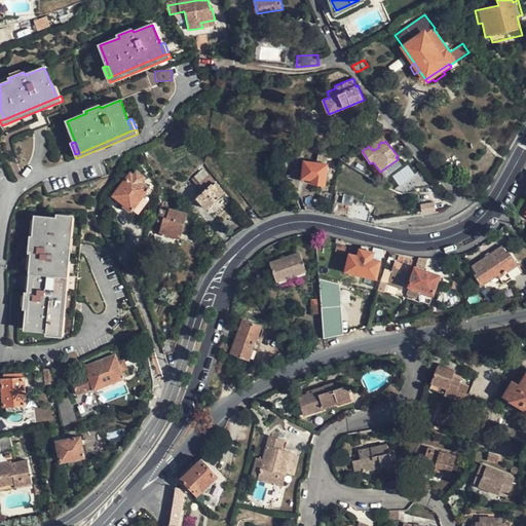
[(328,166),(306,162),(303,179),(312,180),(311,183),(325,185),(328,166)]
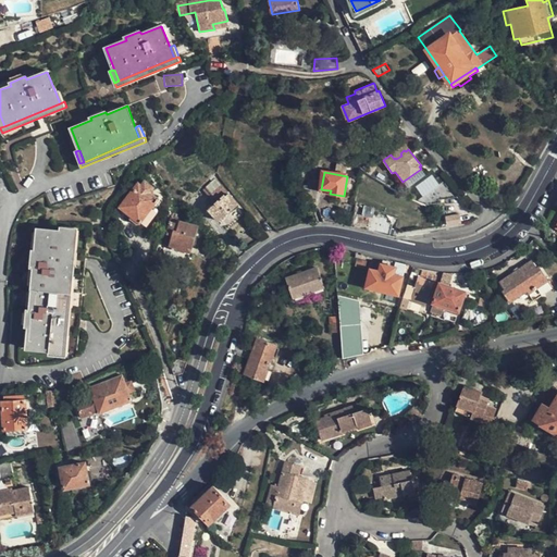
[(422,197),(440,185),(432,174),(415,186),(422,197)]
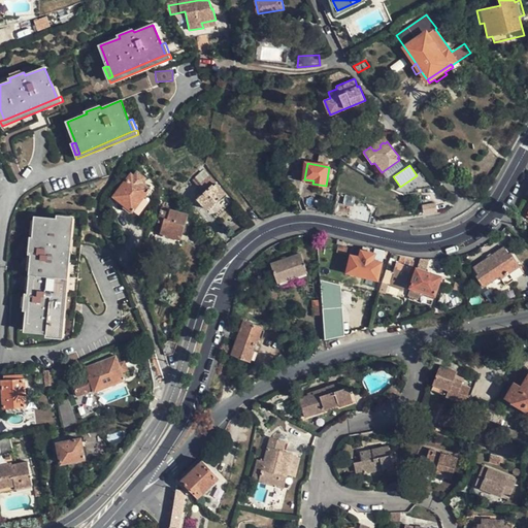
[(215,218),(232,201),(204,170),(193,180),(204,192),(197,199),(215,218)]
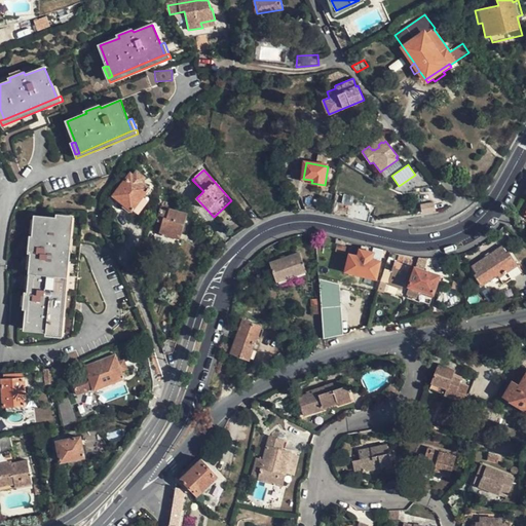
[(146,177),(137,171),(134,175),(132,173),(113,196),(123,203),(120,207),(129,214),(150,188),(143,182),(146,177)]
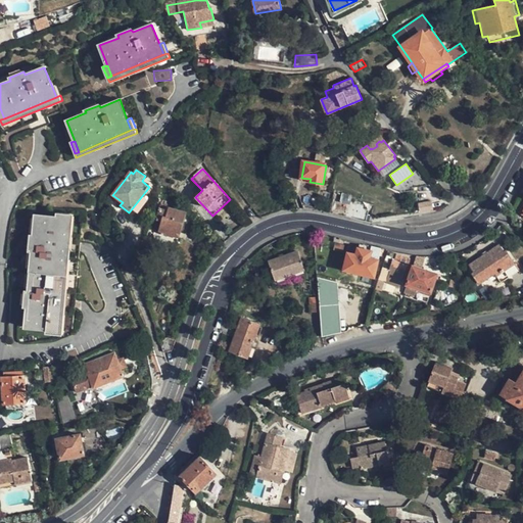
[(330,212),(366,222),(369,204),(350,200),(350,195),(334,191),(330,212)]
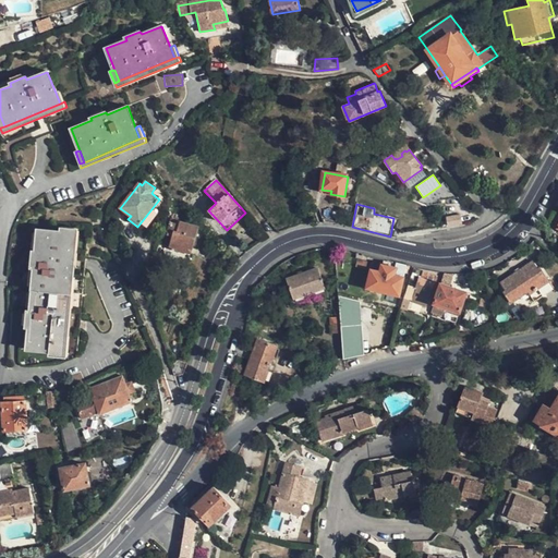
[(447,218),(447,226),(460,225),(459,216),(447,218)]
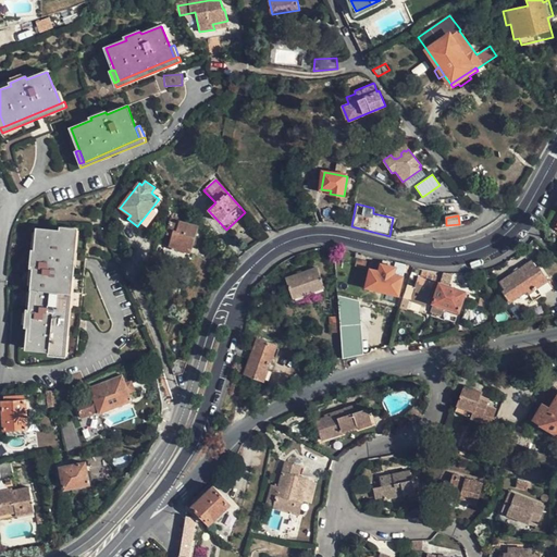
[(193,249),(198,226),(177,221),(178,219),(173,217),(164,246),(176,249),(176,250),(185,254),(187,247),(193,249)]
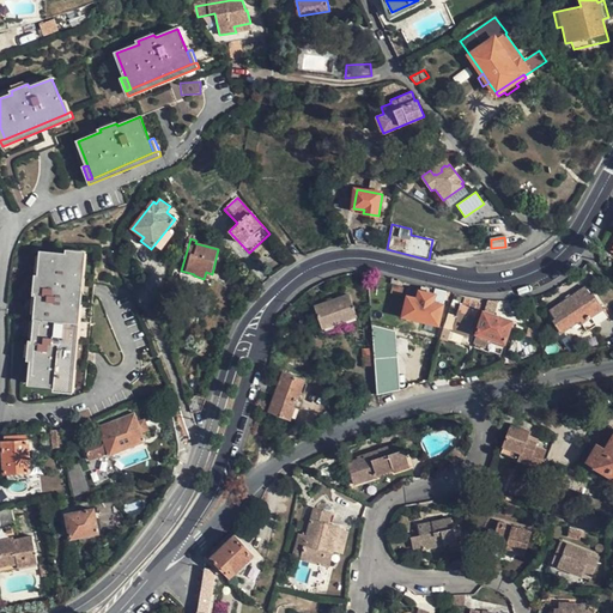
[(67,254),(42,252),(40,277),(36,275),(35,295),(38,295),(34,341),(30,341),(29,359),(32,360),(30,383),(56,386),(56,389),(85,393),(97,253),(68,250),(67,254)]
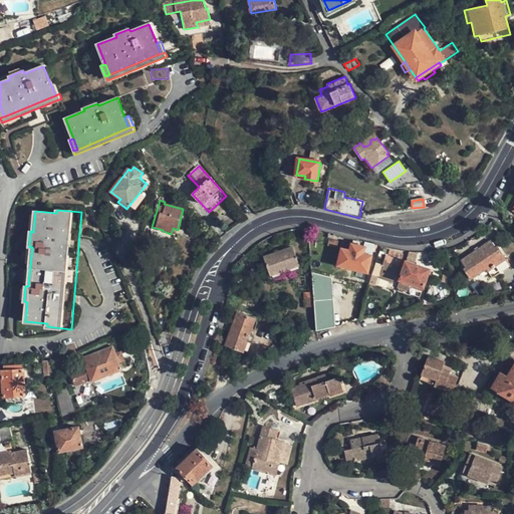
[(495,247),(491,241),(460,261),(465,268),(463,269),(471,279),(486,269),(492,276),(510,265),(497,246),(495,247)]
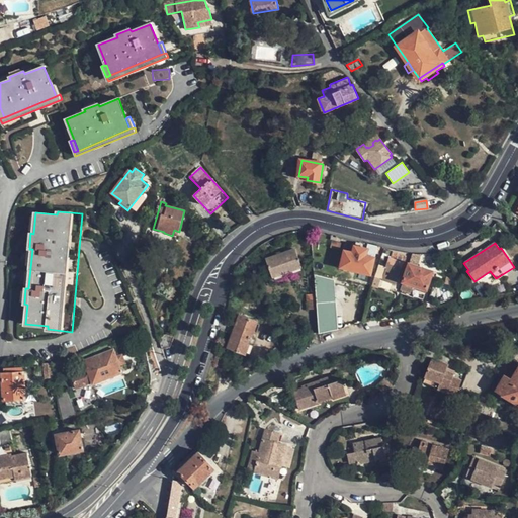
[(376,247),(367,245),(366,250),(354,247),(353,254),(345,252),(341,267),(370,274),(373,257),(374,257),(377,247),(376,247)]
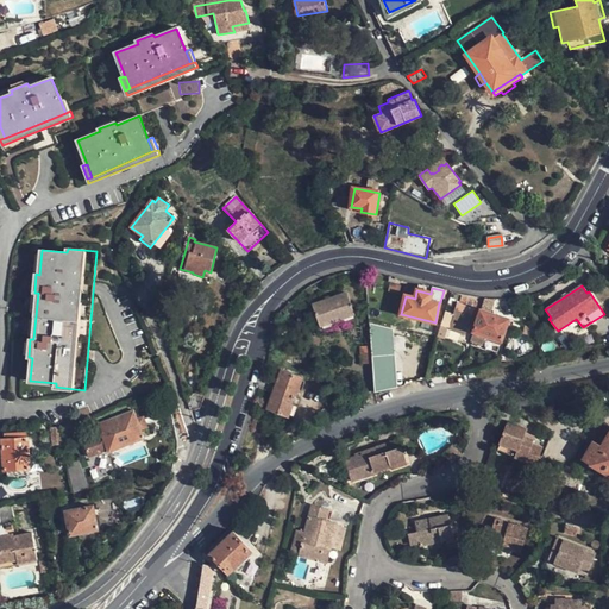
[(355,315),(347,293),(313,305),(321,327),(355,315)]
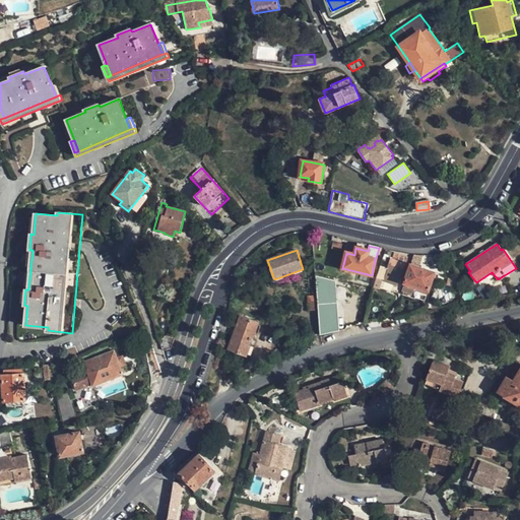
[(390,259),(387,269),(402,274),(405,265),(407,265),(409,259),(393,255),(391,259),(390,259)]
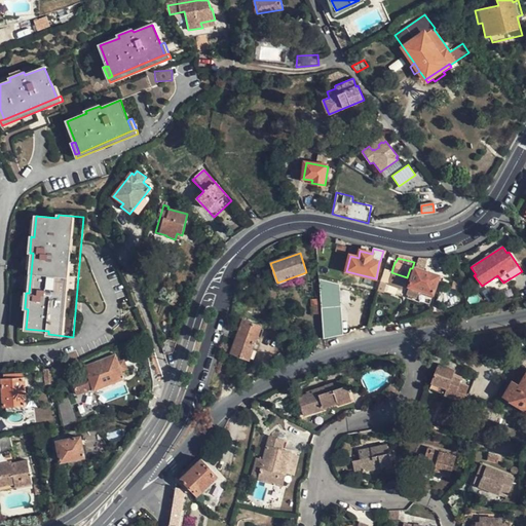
[(438,276),(415,269),(410,286),(433,294),(438,276)]
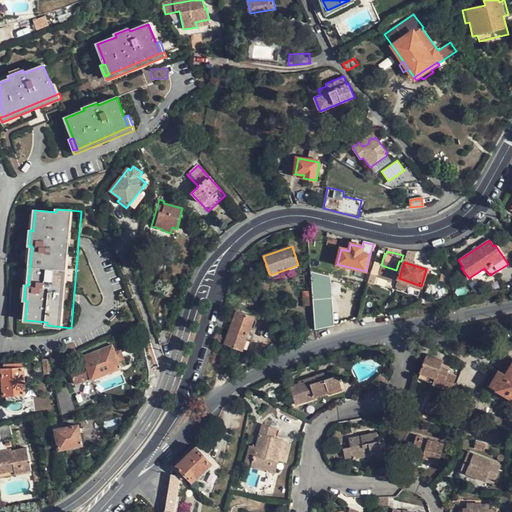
[(315,330),(333,326),(329,277),(310,273),(312,292),(313,306),(315,330)]
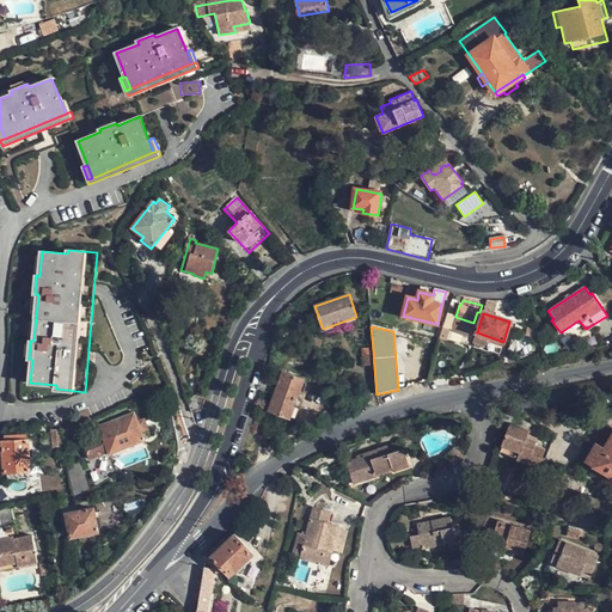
[(374,366),(373,349),(361,349),(362,366),(374,366)]
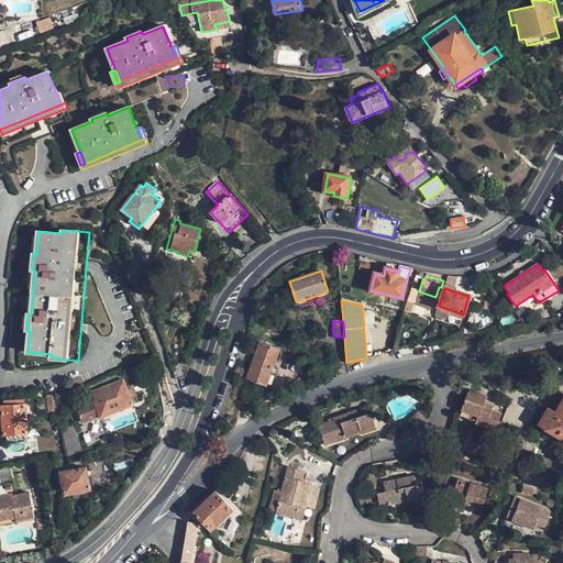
[(247,378),(266,385),(279,350),(261,343),(247,378)]
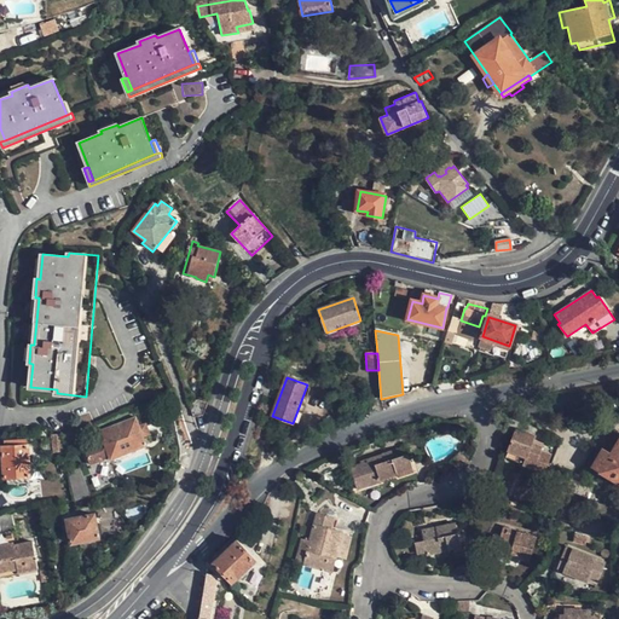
[(203,415),(207,403),(197,400),(190,404),(195,417),(203,415)]
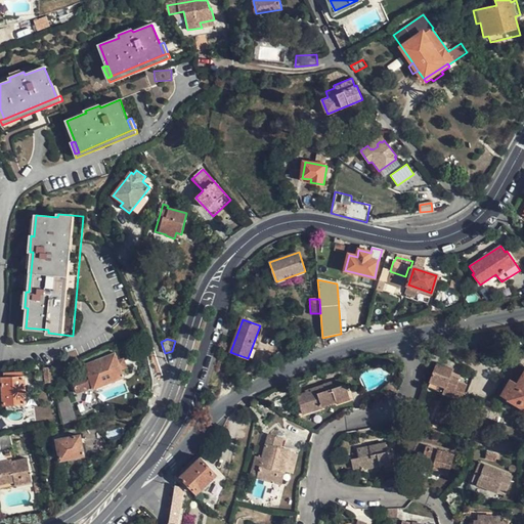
[(125,377),(123,369),(119,360),(116,353),(85,365),(88,374),(72,380),(78,394),(93,388),(94,390),(125,377)]
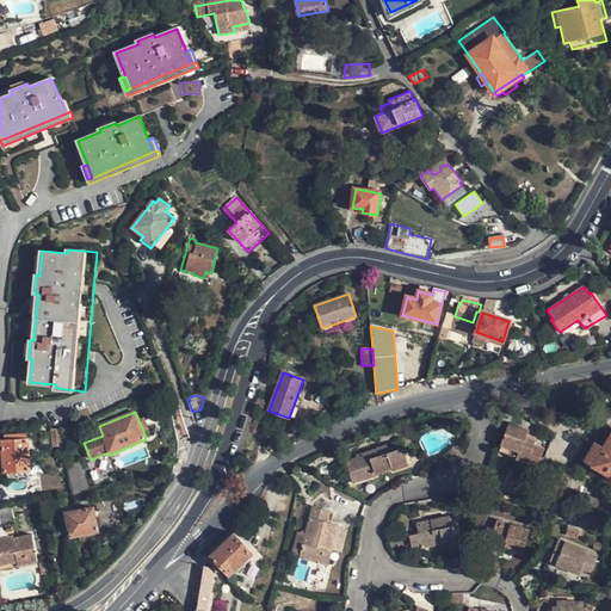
[(146,418),(139,420),(143,431),(150,429),(146,418)]
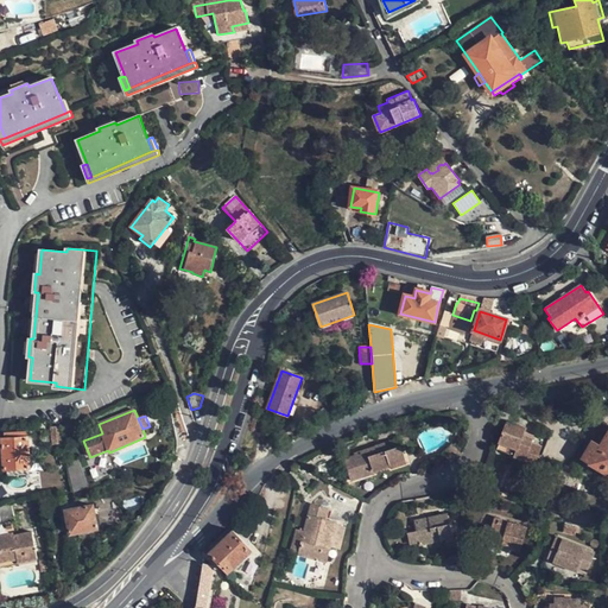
[(508,422),(498,450),(525,460),(524,462),(534,467),(542,448),(531,443),(532,439),(523,436),(525,429),(508,422)]
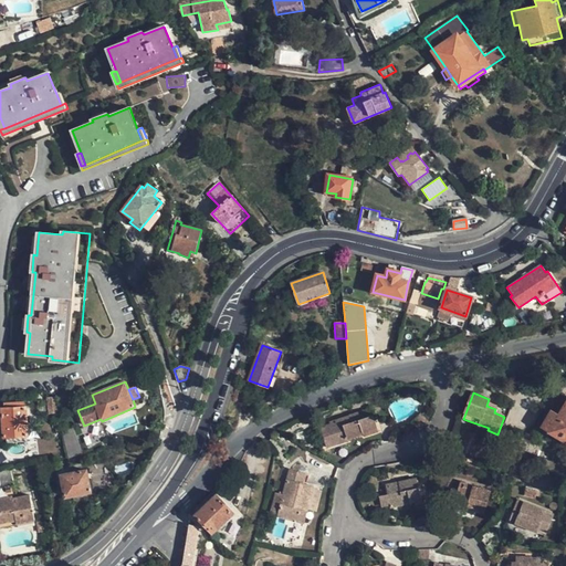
[(74,395),(60,397),(61,405),(75,402),(74,395)]
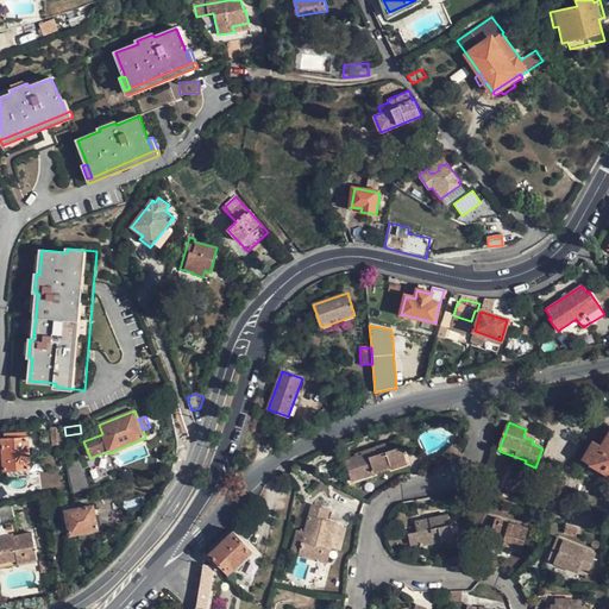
[(66,443),(62,427),(51,428),(54,444),(66,443)]
